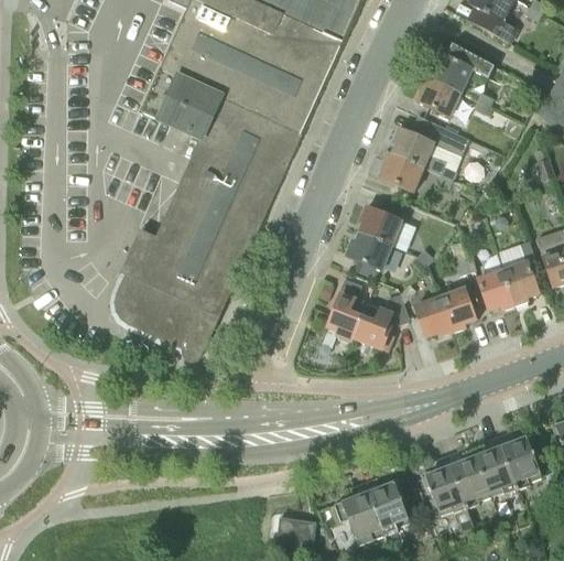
[(343,40),(257,0),(173,0),(187,7),(162,63),(176,68),(224,92),(223,96),(302,131),(343,40)]
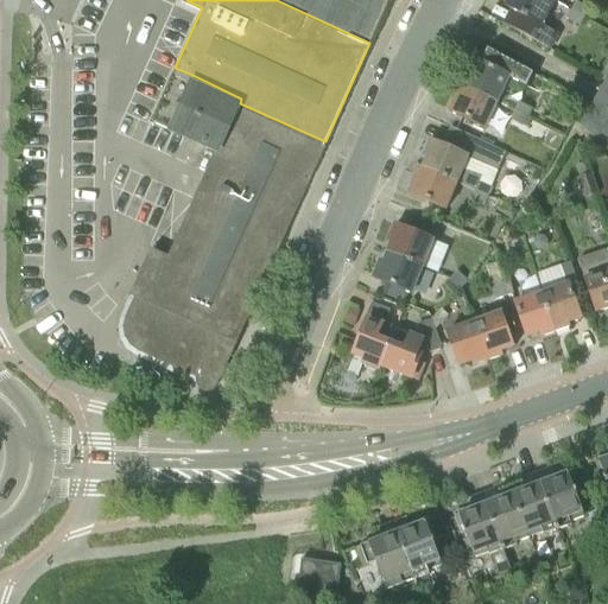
[(277,0),(369,43),(390,0),(277,0)]
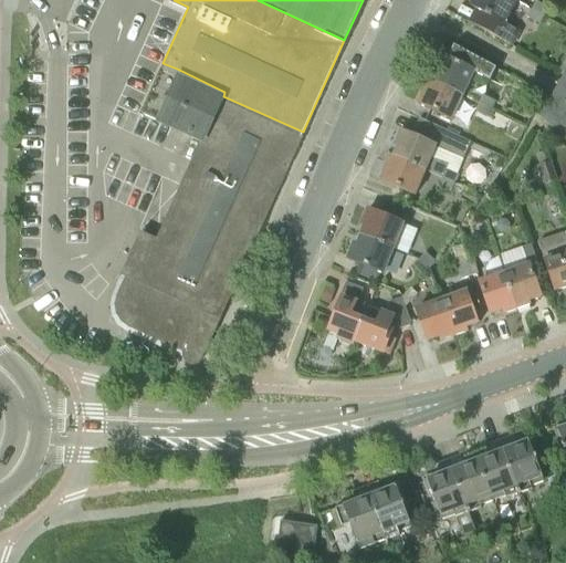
[(473,0),(471,4),(477,7),(469,20),(512,44),(519,31),(504,22),(516,0),(473,0)]
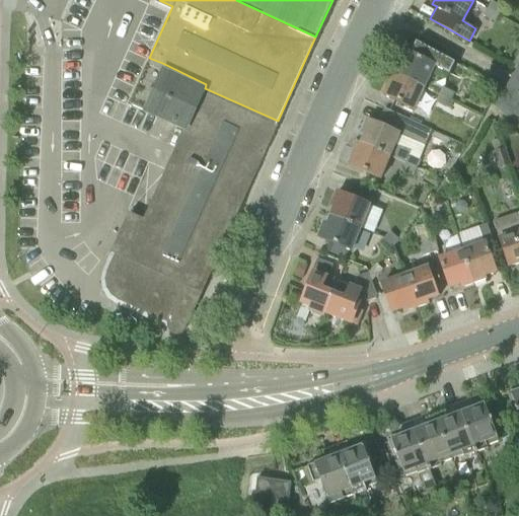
[(491,0),(489,5),(500,11),(503,5),(494,0),(491,0)]
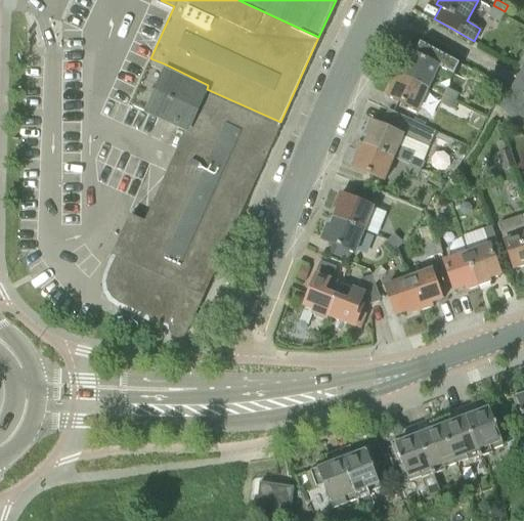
[(505,11),(493,5),(489,14),(500,20),(505,11)]
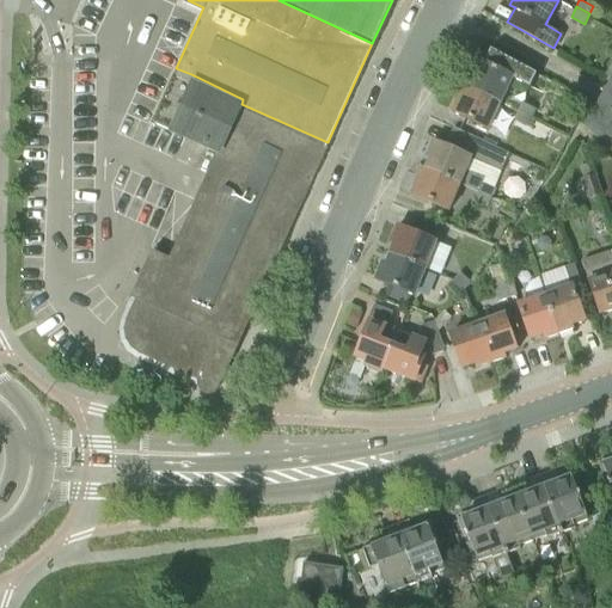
[(467,85),(501,100),(513,75),(531,84),(536,72),(490,47),(483,62),(476,59),(469,74),(472,75),(467,85)]
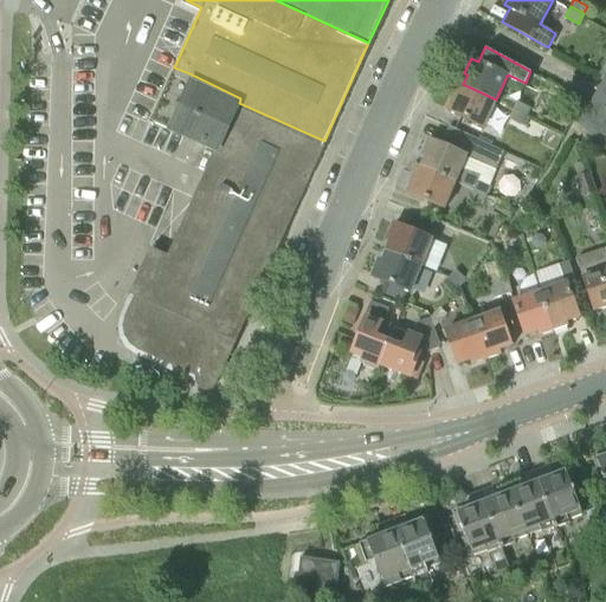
[(189,73),(167,125),(218,148),(185,224),(271,261),(324,141),(239,103),(240,98),(189,73)]
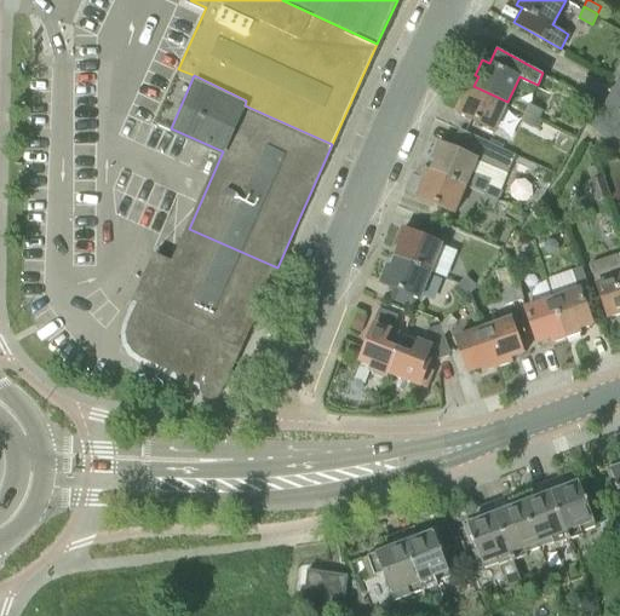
[(507,102),(474,86),(469,97),(465,96),(458,111),(495,128),(507,102)]
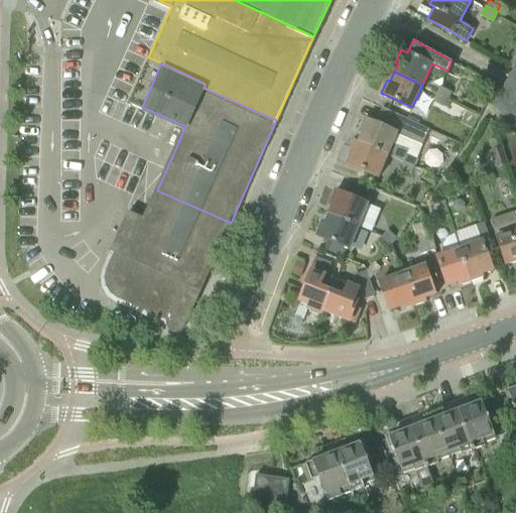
[(440,84),(436,92),(448,97),(452,91),(440,84)]
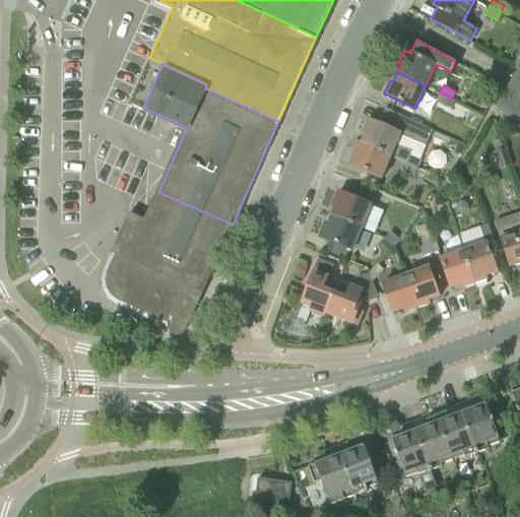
[(506,114),(519,91),(508,84),(496,105),(506,114)]
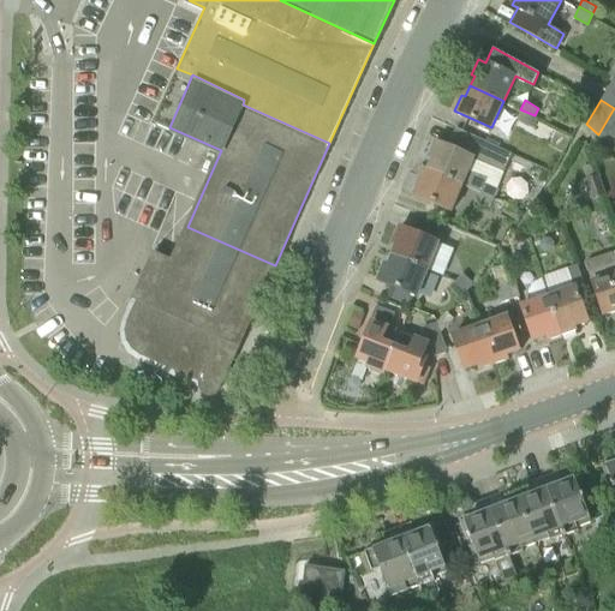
[(614,148),(614,108),(598,135),(614,148)]
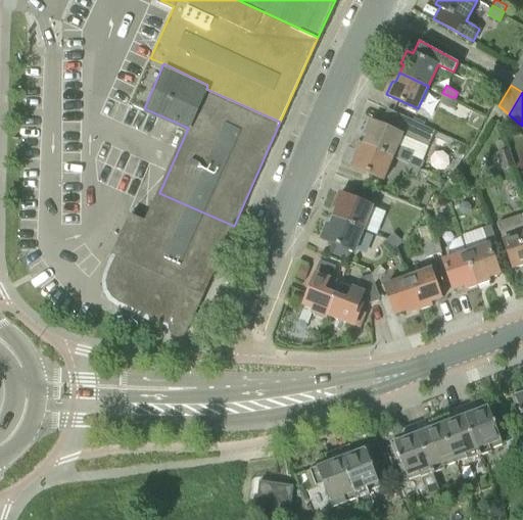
[(455,98),(442,93),(438,99),(449,106),(455,98)]
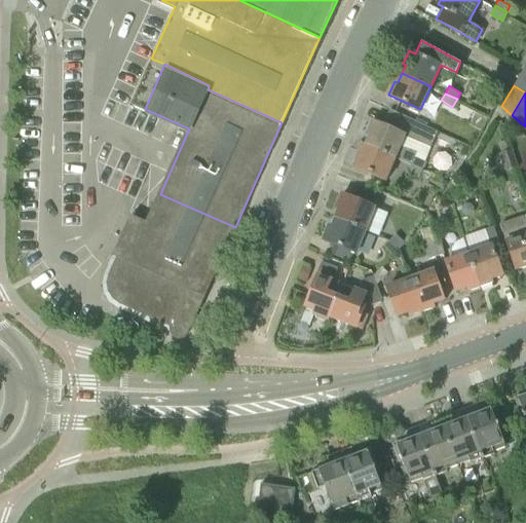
[(410,162),(423,166),(426,160),(415,156),(416,151),(400,145),(405,135),(429,145),(438,129),(412,117),(389,108),(382,124),(372,120),(367,134),(370,135),(366,144),(396,156),(410,162)]
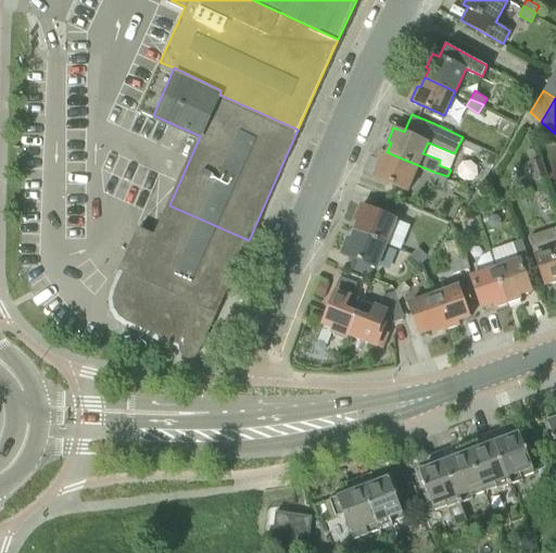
[(418,165),(387,152),(383,162),(380,160),(374,175),(407,189),(418,165)]
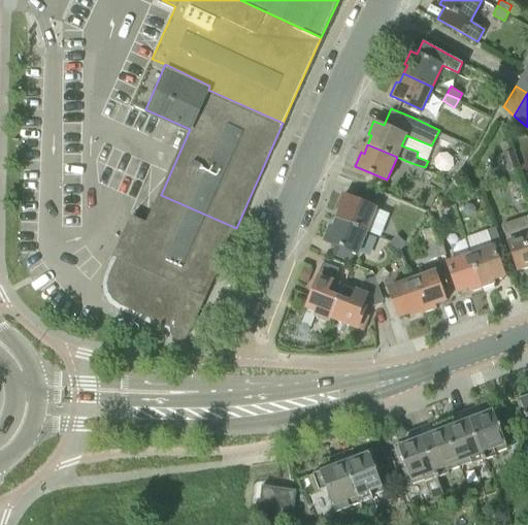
[(507,169),(519,166),(514,149),(503,152),(507,169)]
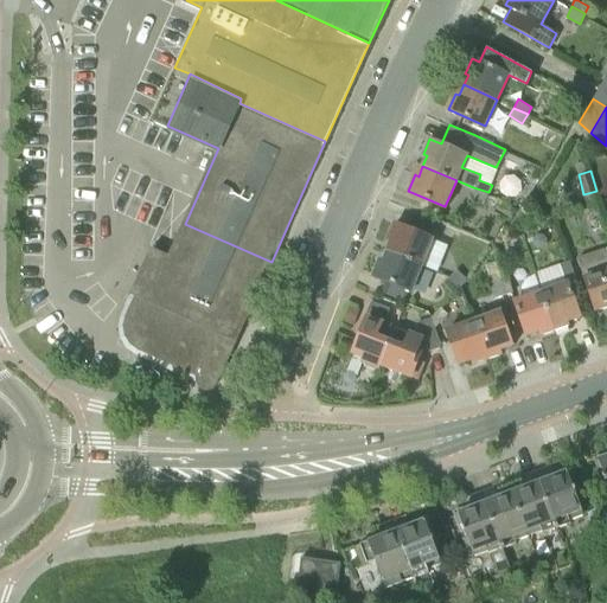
[(489,192),(473,187),(470,197),(484,201),(489,192)]
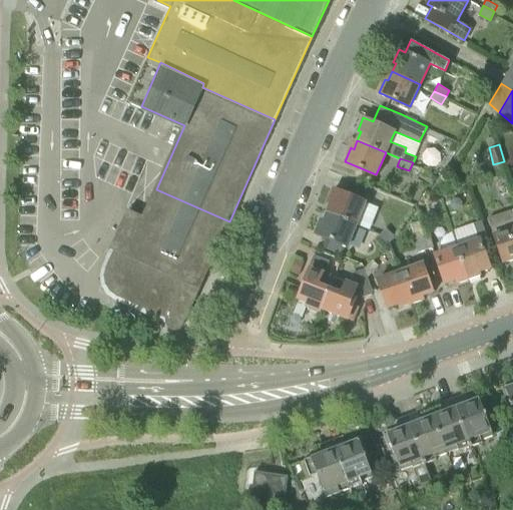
[(362,183),(350,178),(345,189),(358,194),(362,183)]
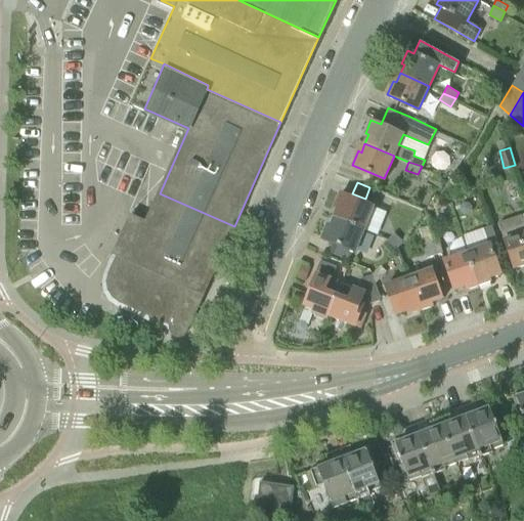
[(338,207),(335,217),(364,228),(373,206),(341,192),(335,206),(338,207)]
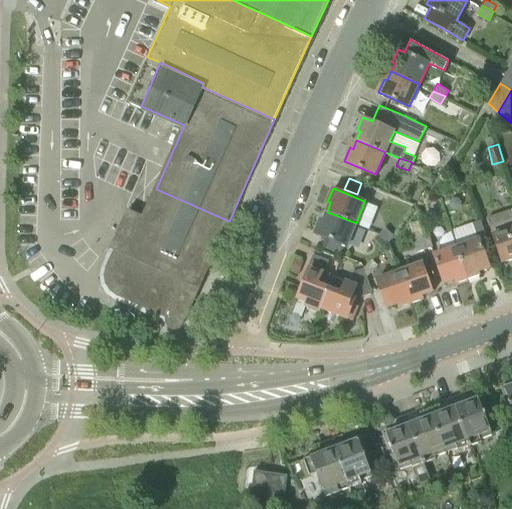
[(229,221),(156,189),(144,216),(129,209),(120,229),(112,247),(117,249),(110,266),(108,272),(107,276),(109,281),(110,285),(113,289),(117,292),(120,294),(168,316),(168,318),(168,321),(168,322),(170,325),(173,327),(177,328),(179,327),(181,327),(183,324),(229,221)]
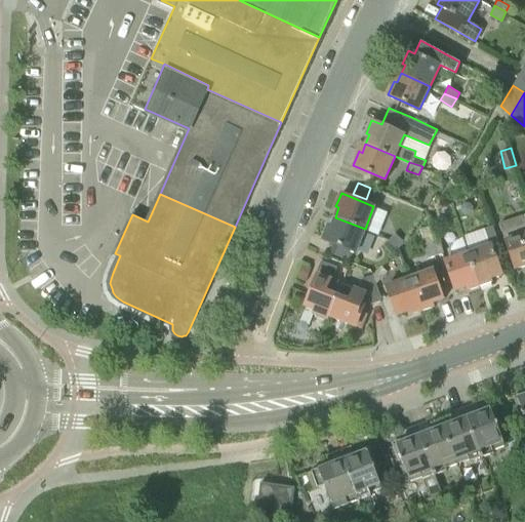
[(516,269),(524,266),(524,213),(524,212),(499,222),(516,269)]
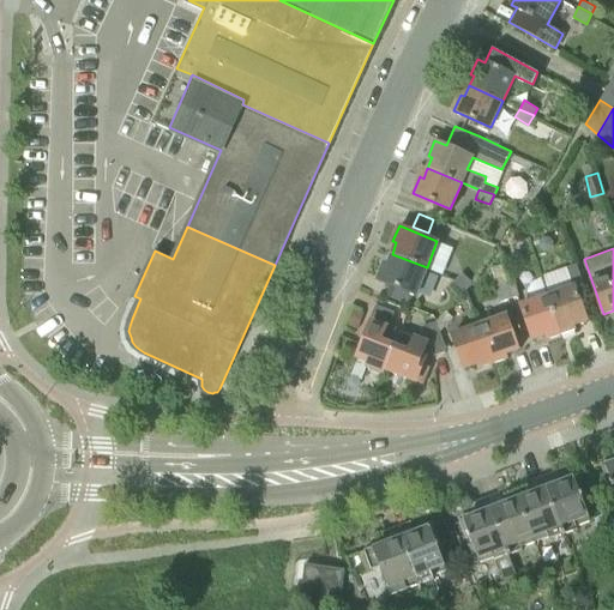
[(427,267),(392,254),(387,263),(384,261),(378,278),(416,294),(427,267)]
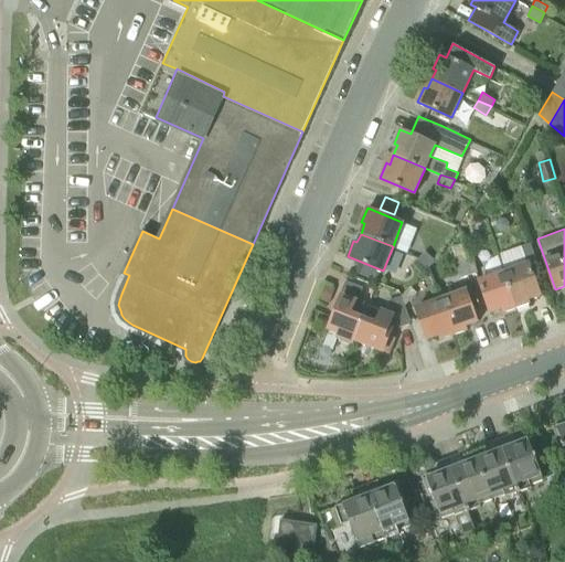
[(418,256),(428,265),(443,252),(434,242),(418,256)]
